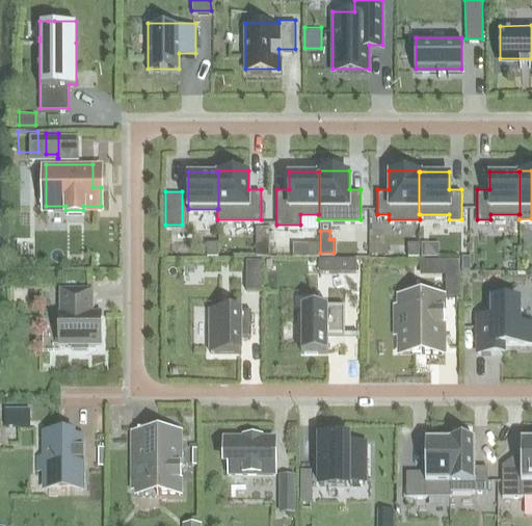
[(12,235),(12,245),(33,245),(33,235),(12,235)]
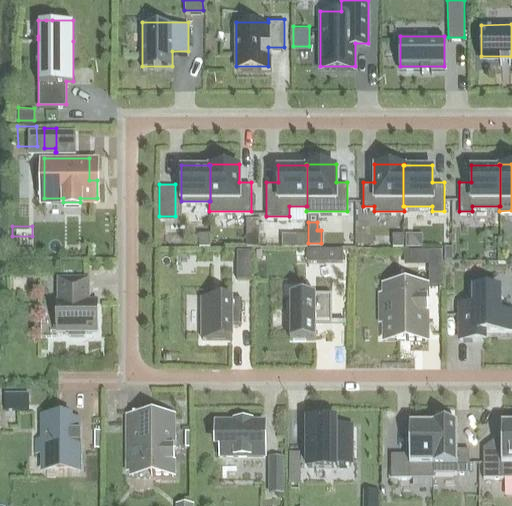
[(209,243),(209,230),(198,230),(199,244),(209,243)]
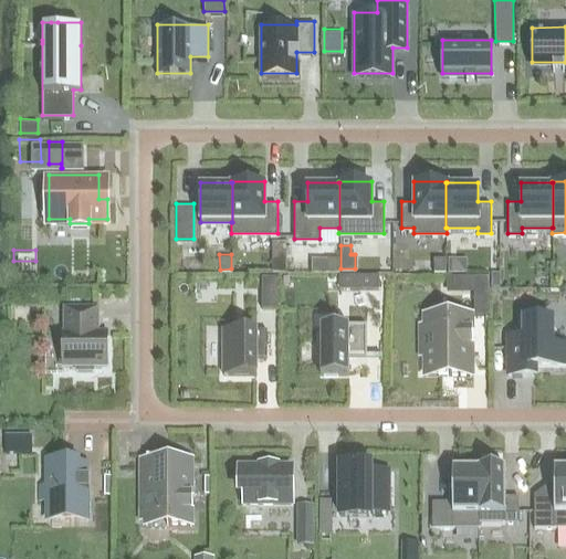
[(327,270),(338,270),(338,255),(327,255),(327,270)]
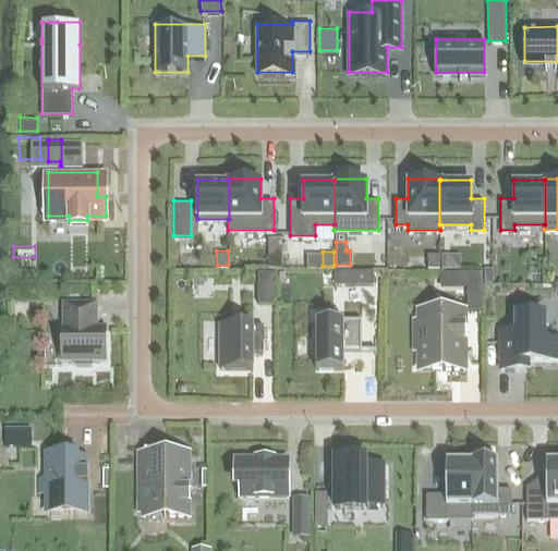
[(427,266),(439,266),(439,252),(427,252),(427,266)]
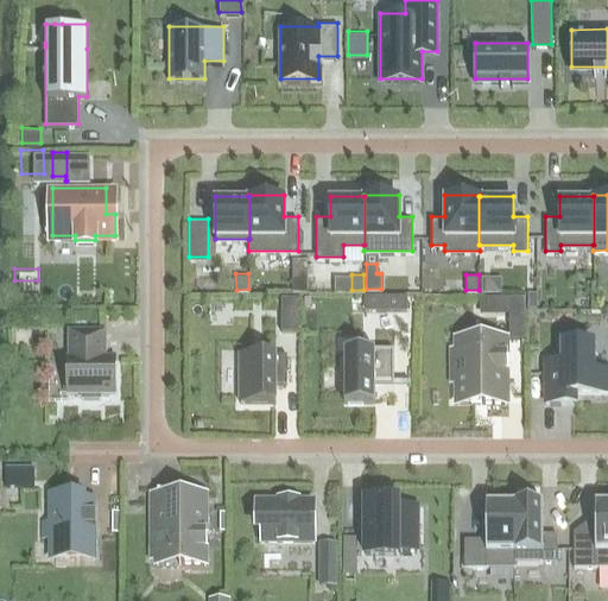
[(306,278),(292,279),(292,291),(306,291),(306,278)]
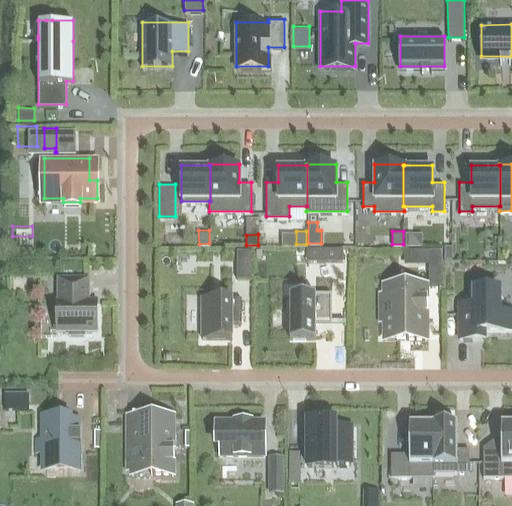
[(322,245),(322,258),(342,258),(342,257),(340,257),(340,246),(342,246),(342,245),(322,245)]
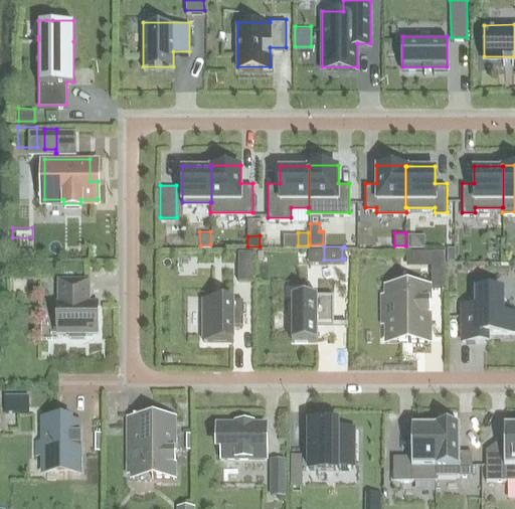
[(253,249),(238,248),(237,278),(253,278),(253,249)]
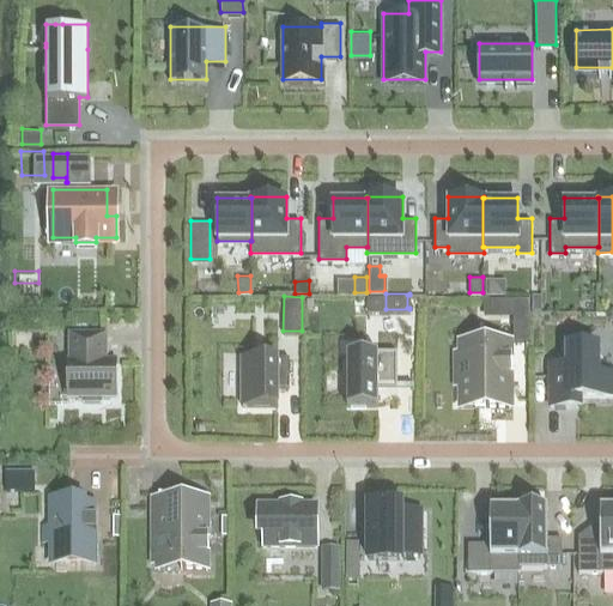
[(528,297),(513,297),(513,315),(513,341),(528,341),(528,297)]
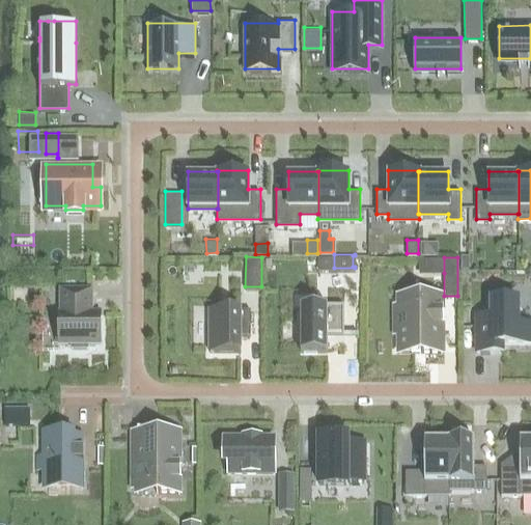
[(58,309),(58,339),(72,339),(72,344),(87,344),(87,339),(101,339),(101,309),(90,309),(90,286),(61,286),(61,309),(58,309)]
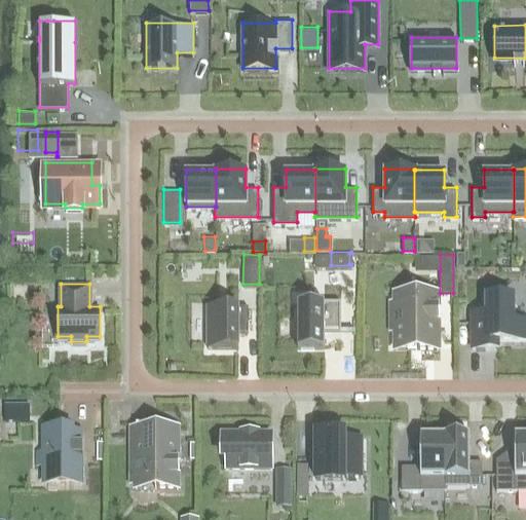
[(437,345),(437,289),(396,289),(396,299),(391,299),(391,326),(396,326),(396,341),(415,340),(415,345),(437,345)]
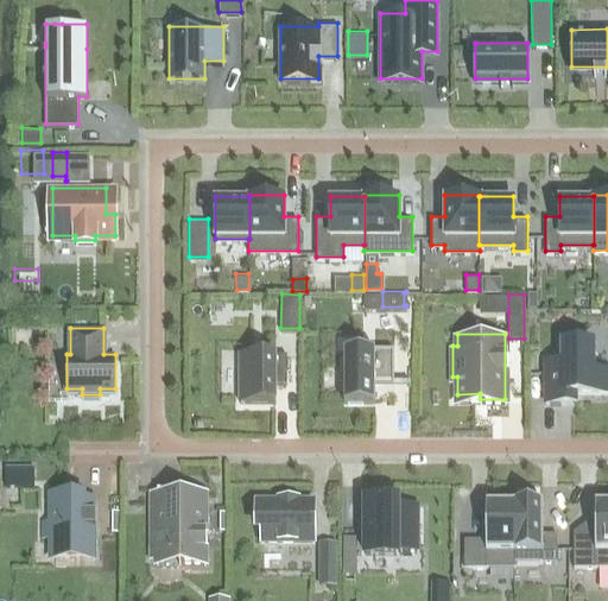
[(562,358),(545,358),(545,399),(576,399),(576,390),(607,390),(607,365),(593,365),(593,339),(562,339),(562,358)]
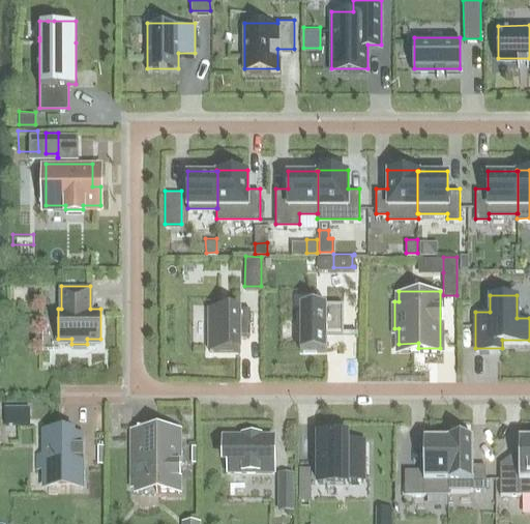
[(299,301),(299,348),(326,348),(326,329),(343,329),(343,301),(299,301)]
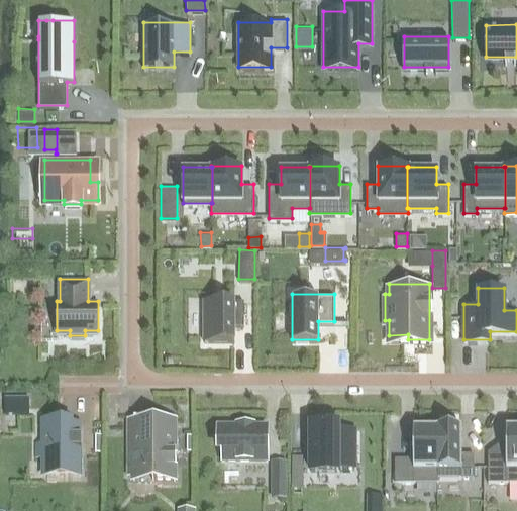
[(243,299),(234,299),(233,298),(204,298),(204,339),(234,339),(234,323),(243,323),(243,299)]
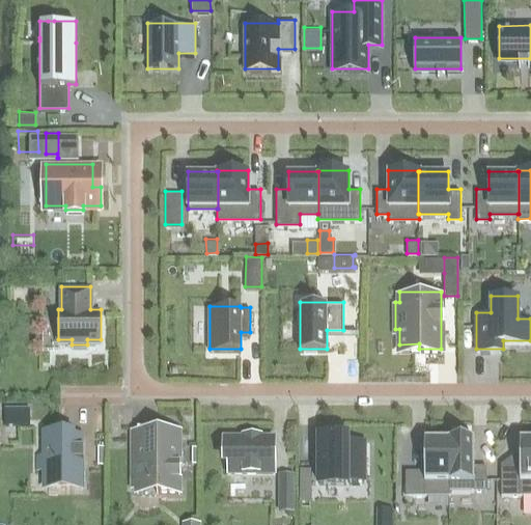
[(4,405),(4,421),(29,420),(29,404),(4,405)]
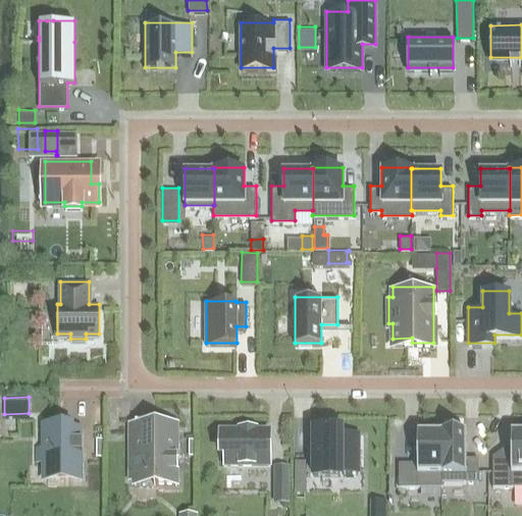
[(71,420),(43,420),(43,458),(44,458),(44,468),(74,468),(80,468),(80,449),(83,449),(83,447),(80,447),(80,436),(83,436),(83,435),(80,435),(80,424),(71,424),(71,420)]
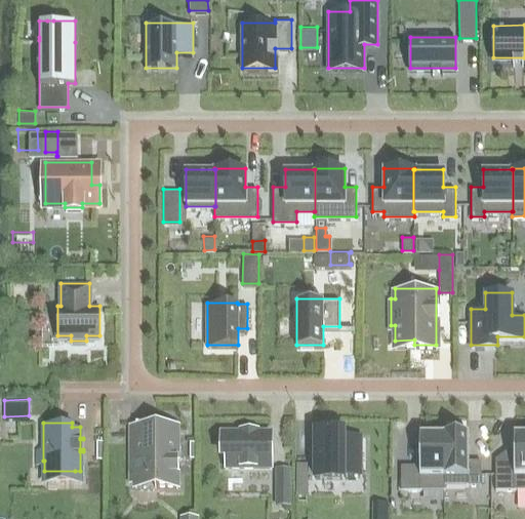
[(155,426),(135,426),(131,426),(131,476),(155,477),(155,483),(176,483),(176,424),(155,424),(155,426)]
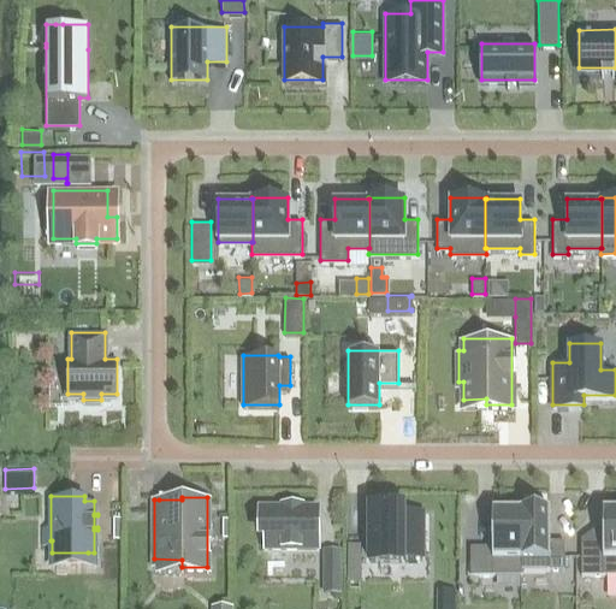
[(260,504),(260,526),(265,526),(265,544),(317,544),(317,504),(301,504),(301,501),(283,502),(283,504),(260,504)]
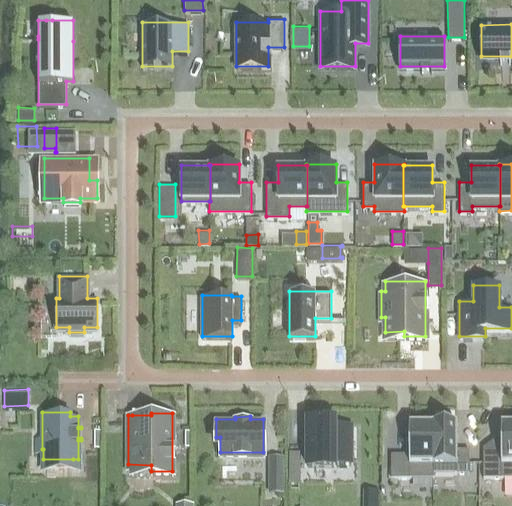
[(323,417),(307,417),(307,464),(334,464),(334,459),(351,459),(351,423),(323,423),(323,417)]
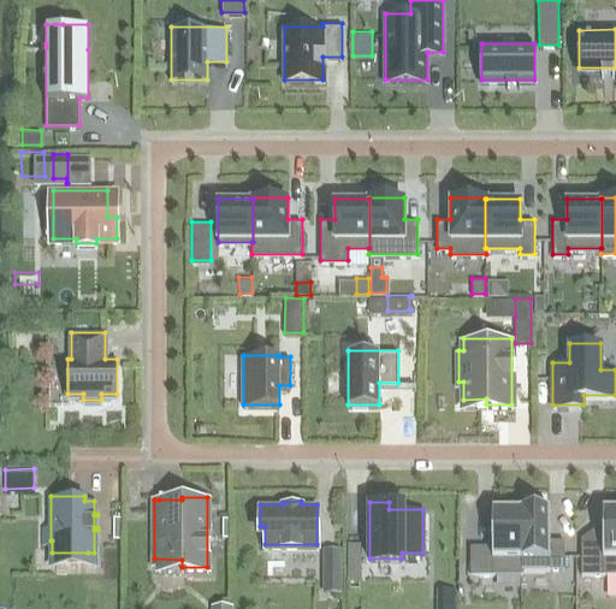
[(603,534),(581,534),(581,572),(615,571),(615,503),(603,504),(603,534)]
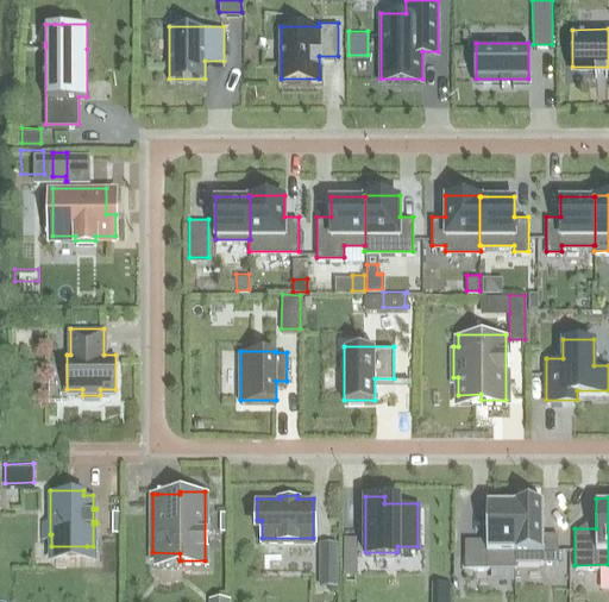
[(464,535),(464,564),(516,564),(516,559),(515,559),(515,499),(487,499),(487,535),(464,535)]
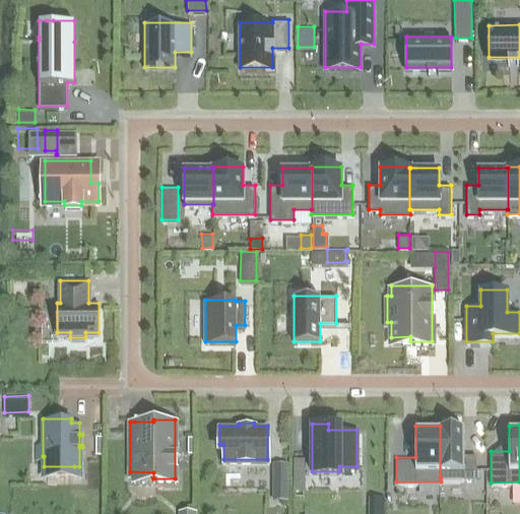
[(440,426),(440,477),(441,477),(476,477),(476,453),(463,453),(463,426),(440,426)]
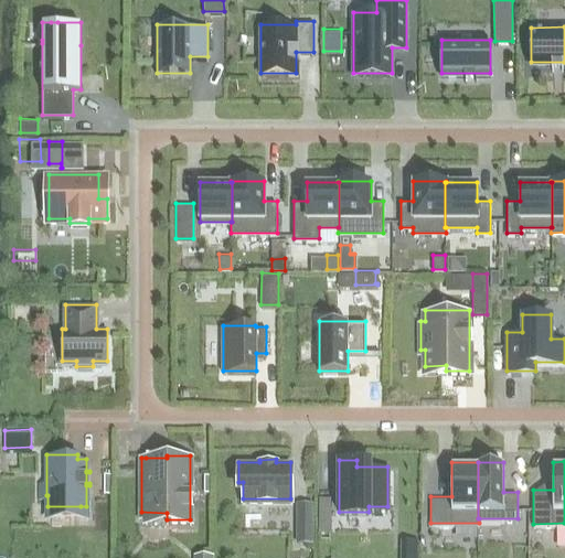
[(299,500),(298,522),(312,522),(312,500),(299,500)]
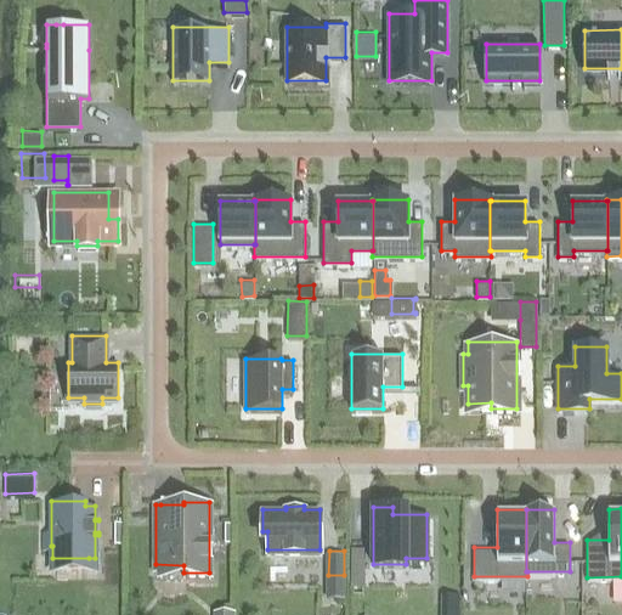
[(351,585),(363,585),(363,551),(351,551),(351,585)]
